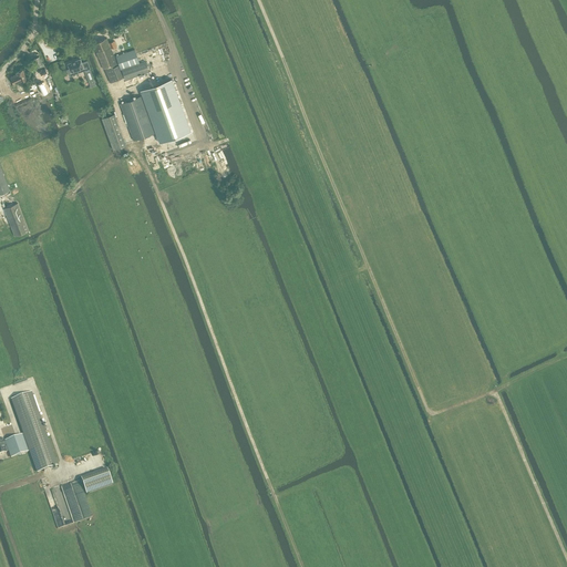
[(109,43),(106,38),(93,43),(103,69),(104,68),(111,83),(123,78),(117,63),(116,63),(112,51),(111,51),(110,49),(112,48),(113,49),(116,48),(114,41),(109,43)]
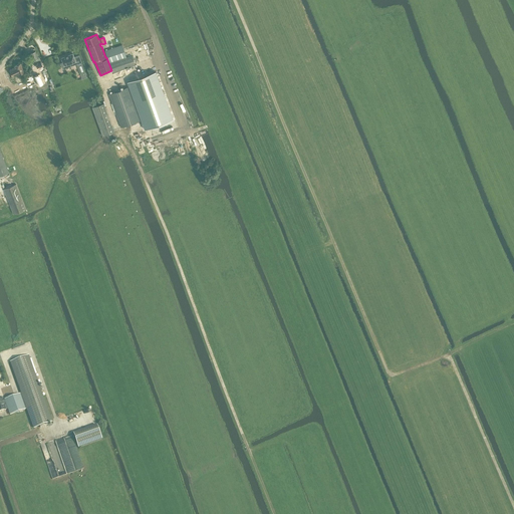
[(109,62),(125,56),(123,51),(124,50),(122,45),(104,50),(109,62)]
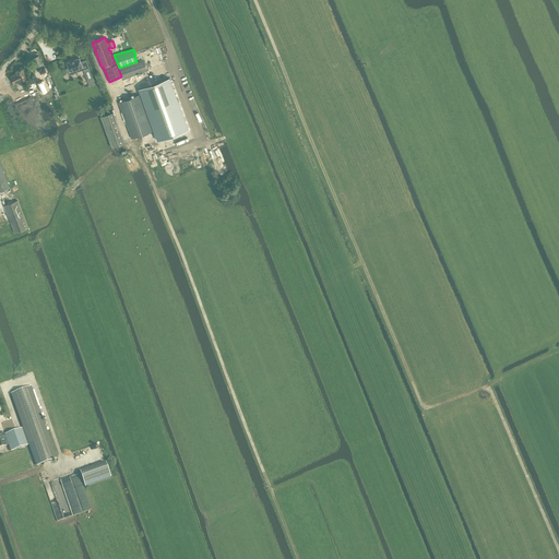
[(38,55),(36,52),(34,54),(34,57),(33,57),(36,64),(38,64),(38,66),(38,67),(42,73),(46,71),(43,62),(42,62),(38,55)]
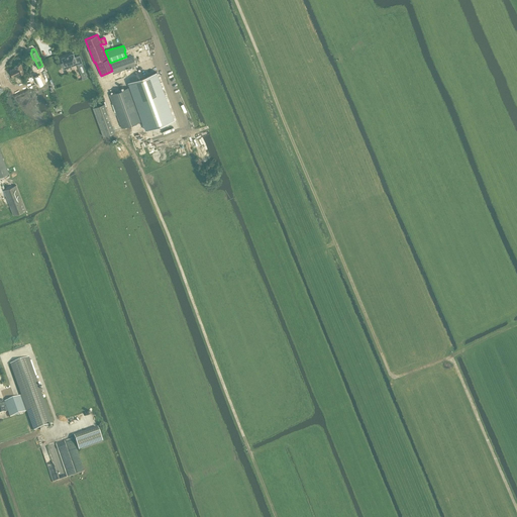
[(82,79),(87,77),(82,63),(80,56),(75,57),(74,54),(62,59),(63,63),(61,64),(63,70),(77,65),(82,79)]
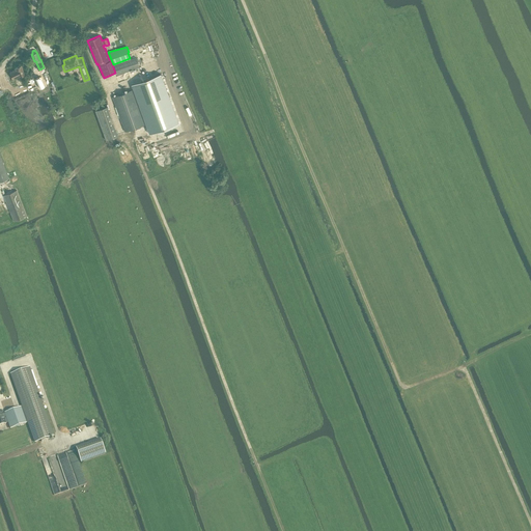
[(117,75),(139,67),(136,57),(114,65),(117,75)]
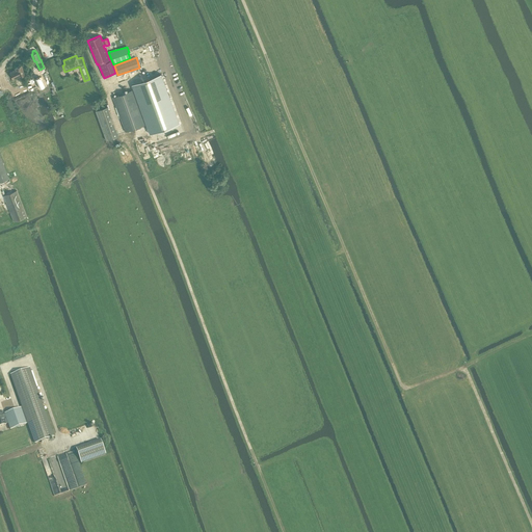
[(19,76),(25,74),(22,65),(15,68),(16,70),(10,73),(14,79),(19,76)]
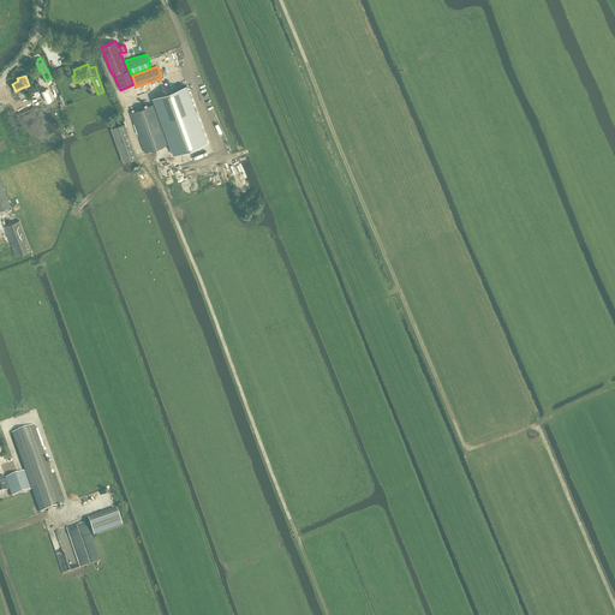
[(47,89),(41,91),(46,102),(52,100),(47,89)]
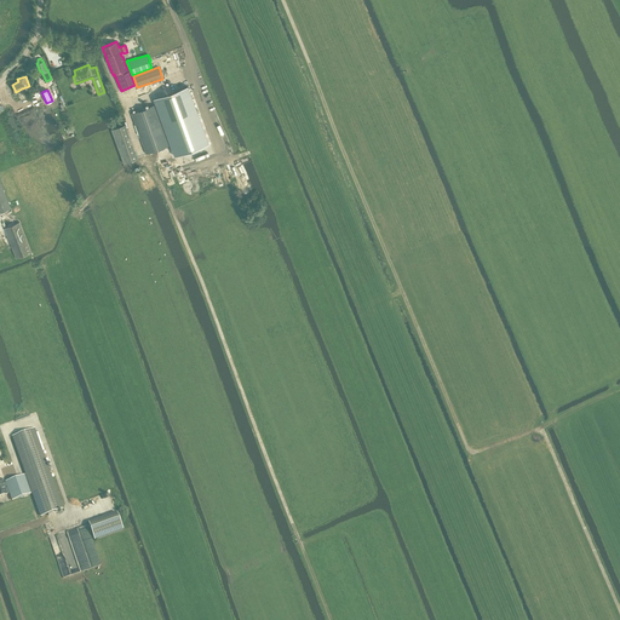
[(145,154),(170,145),(154,104),(131,113),(145,154)]
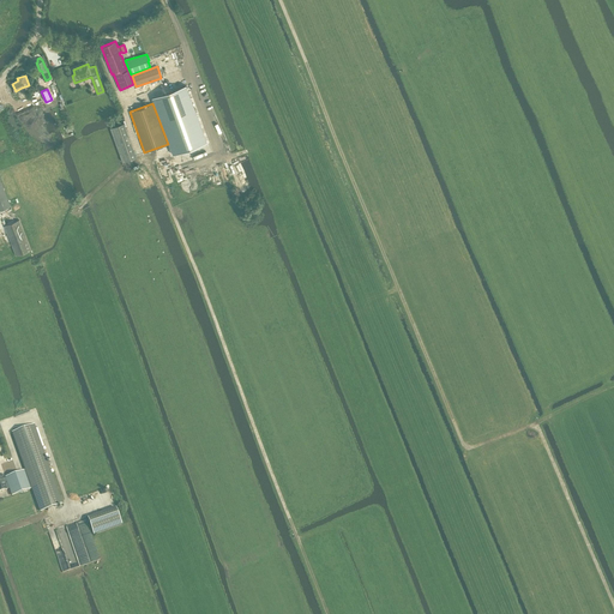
[(137,157),(124,122),(110,128),(122,162),(137,157)]
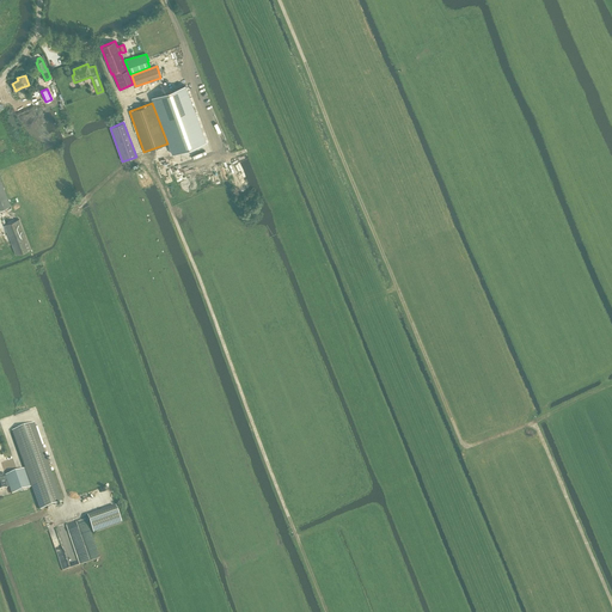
[(0,209),(11,206),(0,178),(0,209)]
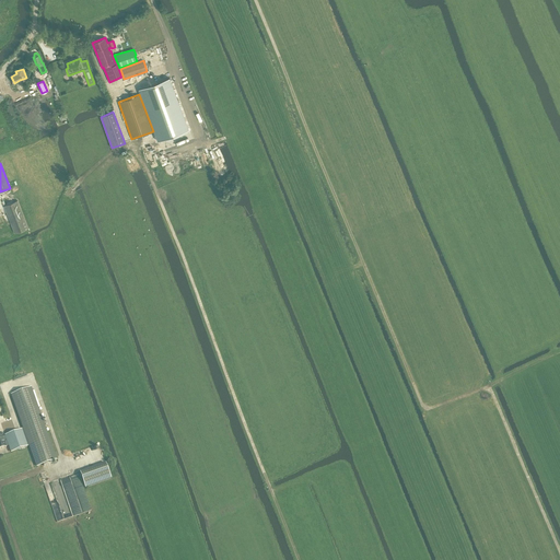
[(19,200),(1,207),(12,234),(30,228),(19,200)]
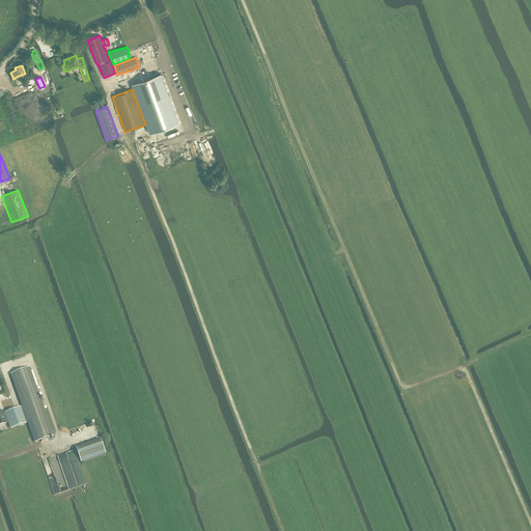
[(11,374),(35,443),(53,437),(28,368),(11,374)]
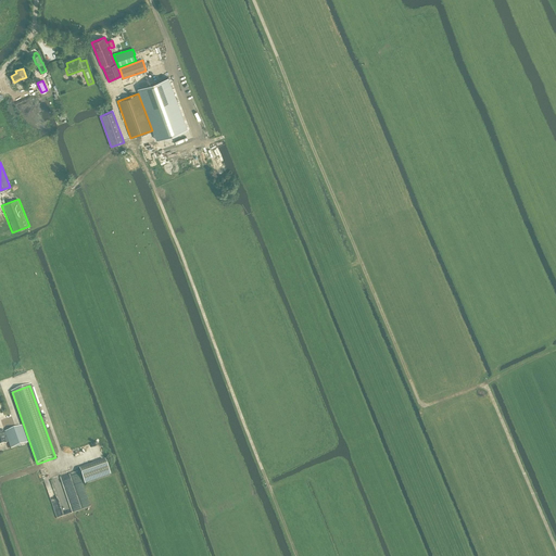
[(4,432),(5,434),(9,443),(11,449),(27,443),(21,427),(4,432)]
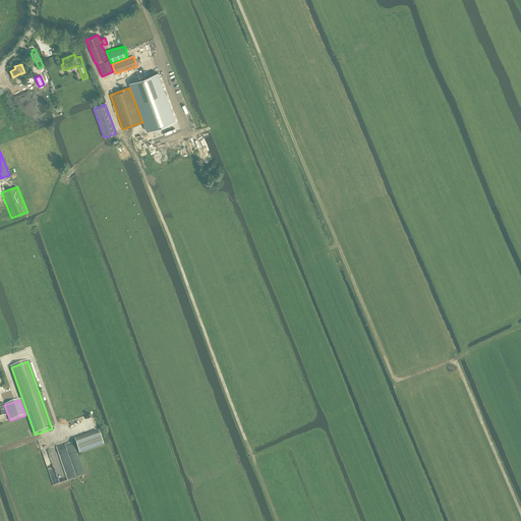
[(74,440),(79,454),(103,446),(98,431),(74,440)]
